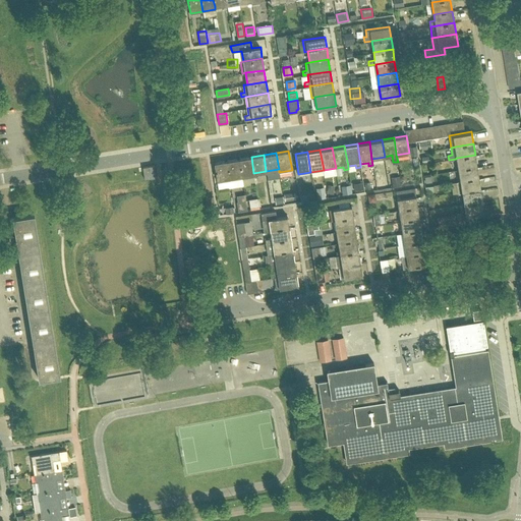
[(458,170),(477,167),(475,155),(456,158),(456,159),(458,170)]
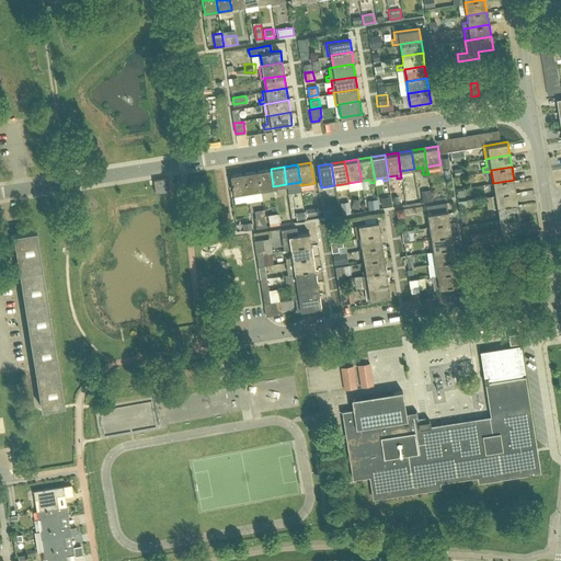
[(273,186),(271,169),(258,171),(260,189),(261,192),(274,190),(273,186)]
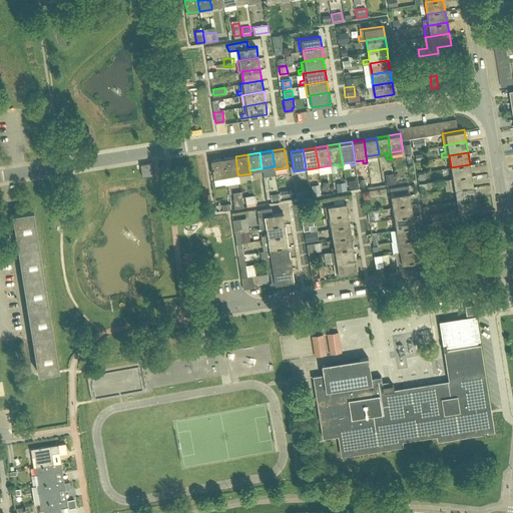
[(237,172),(235,156),(223,157),(226,177),(238,175),(237,172)]
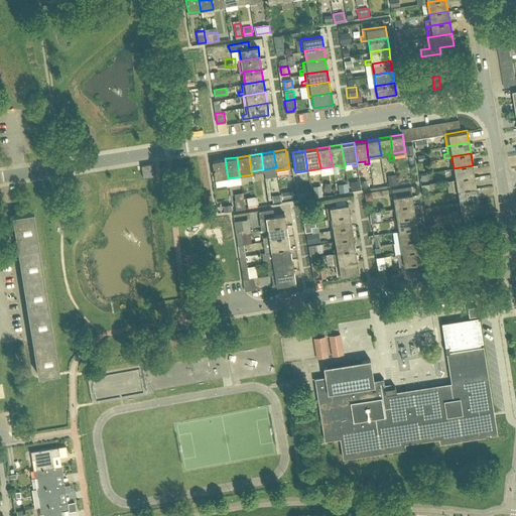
[(215,180),(228,178),(225,158),(212,160),(215,180)]
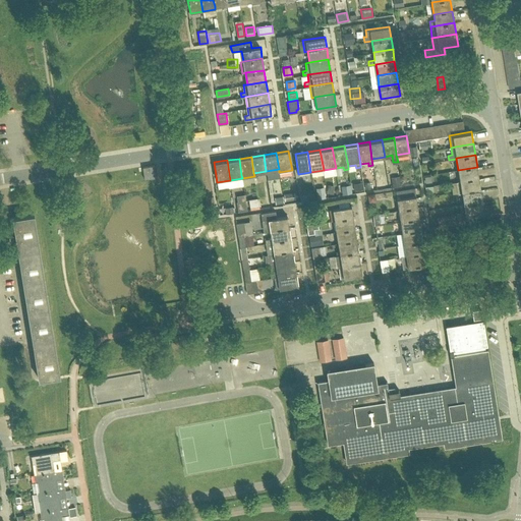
[(460,181),(478,178),(477,167),(458,170),(460,181)]
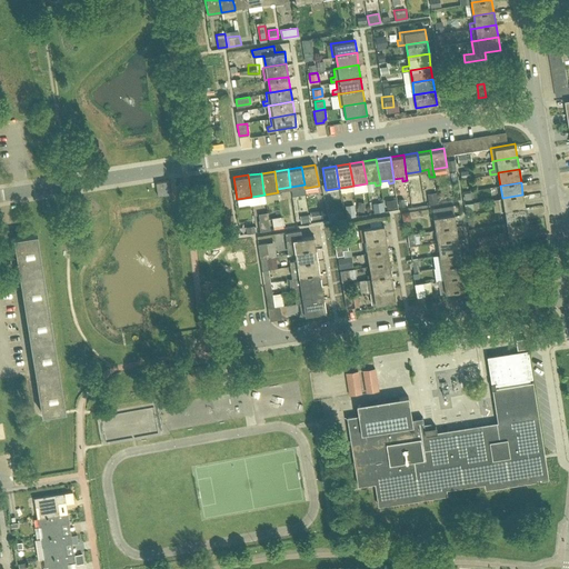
[(525,207),(522,195),(502,198),(499,198),(500,211),(505,210),(525,207)]
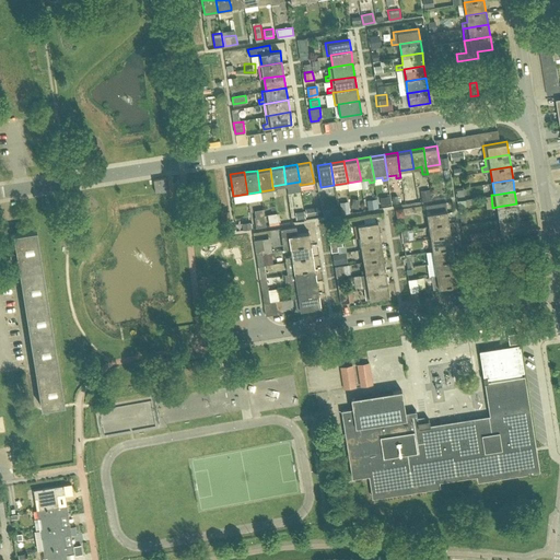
[(381,205),(391,203),(389,195),(380,197),(381,205)]
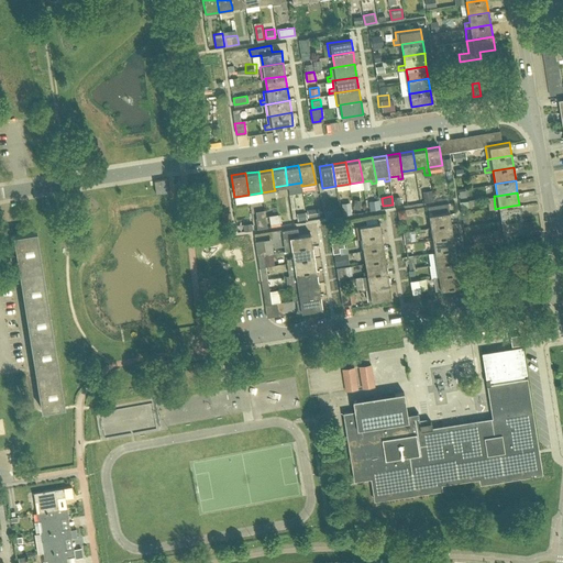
[(378,199),(370,201),(371,210),(381,208),(378,199)]
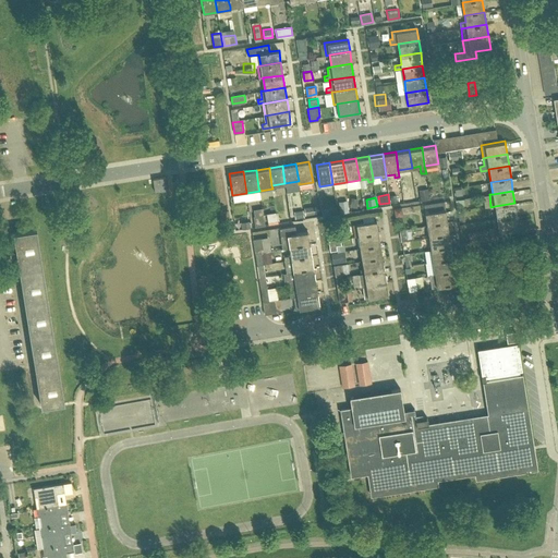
[(340,213),(349,211),(347,199),(339,201),(340,213)]
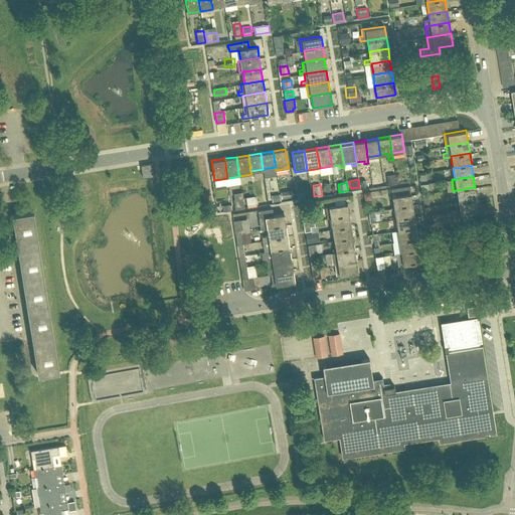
[(458,201),(477,198),(475,187),(457,190),(458,201)]
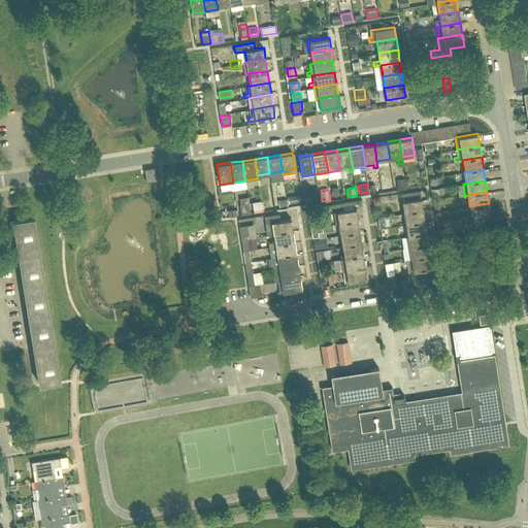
[(289,203),(299,201),(298,194),(288,196),(289,203)]
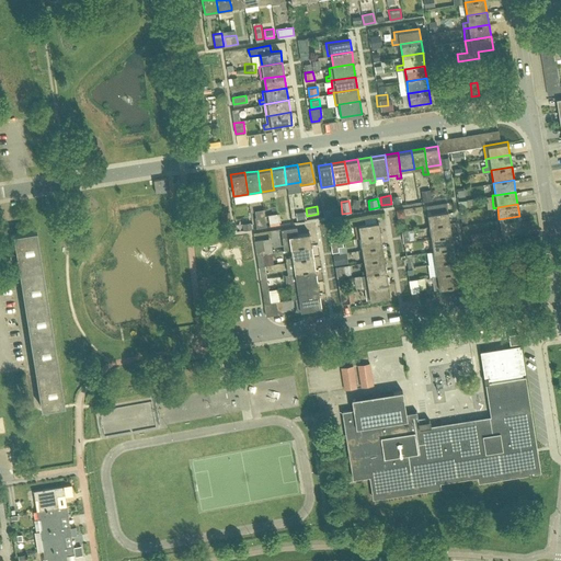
[(430,226),(449,222),(447,210),(427,213),(430,226)]
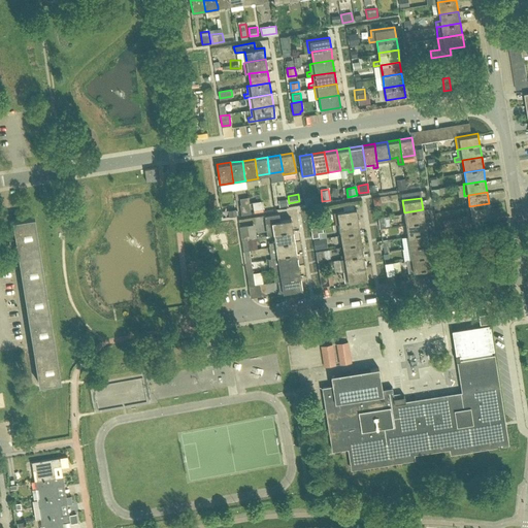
[(254,209),(263,207),(262,200),(253,201),(254,209)]
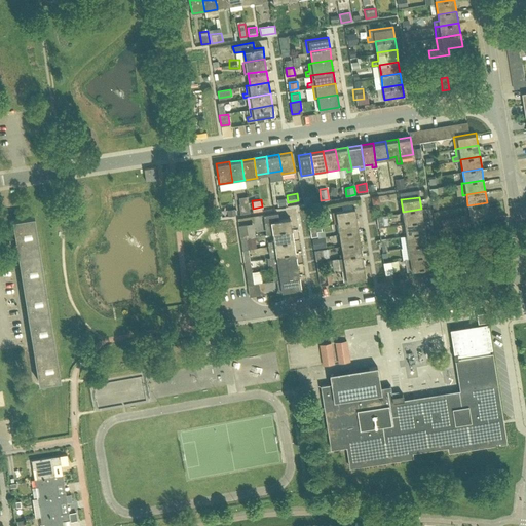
[(240,211),(250,209),(248,201),(239,202),(240,211)]
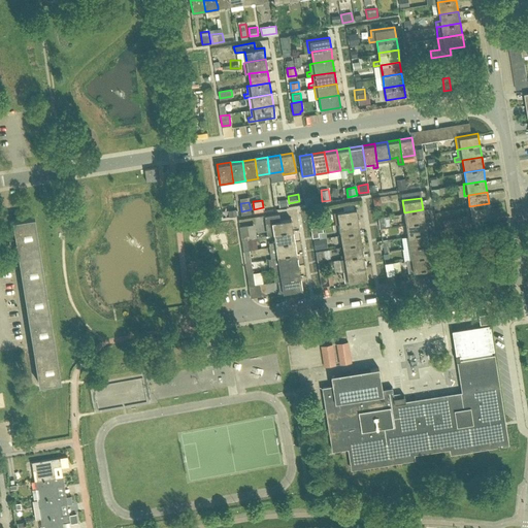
[(469,206),(465,207),(466,215),(463,216),(463,218),(442,221),(443,229),(465,226),(464,220),(491,216),(489,203),(469,206)]
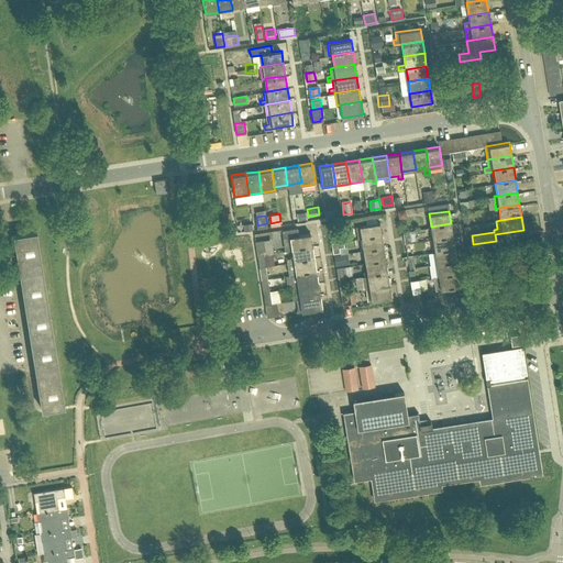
[(362,238),(382,234),(379,222),(360,225),(362,238)]
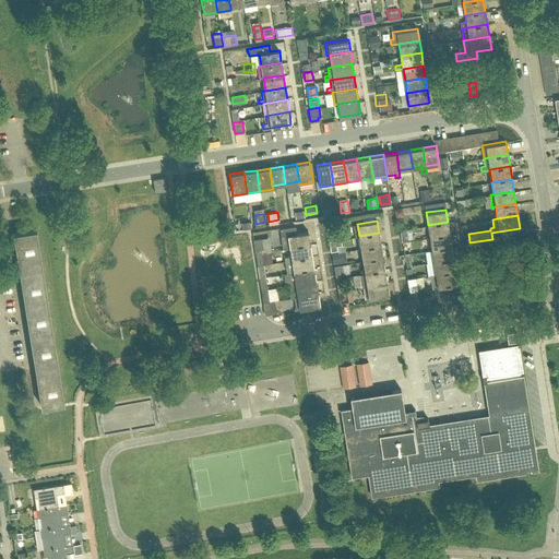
[(429,237),(450,234),(448,222),(428,225),(429,237)]
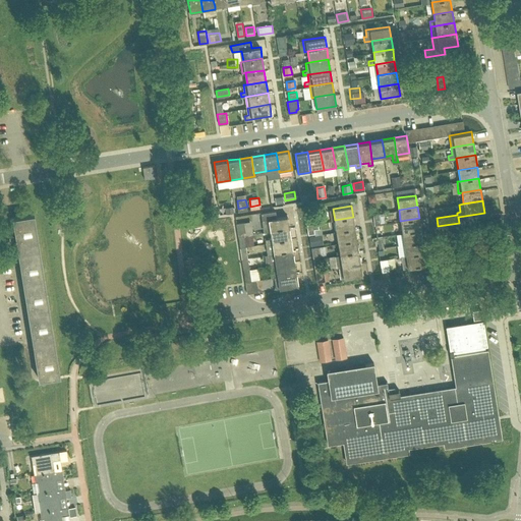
[(266,231),(270,230),(289,227),(287,216),(277,218),(275,211),(268,212),(269,219),(264,220),(266,231)]
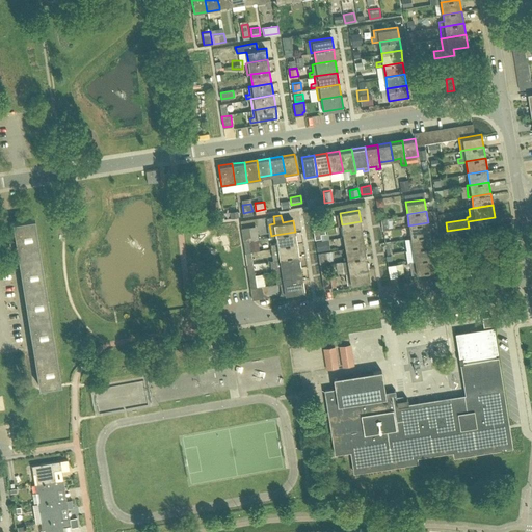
[(19,255),(41,251),(35,218),(12,221),(19,255)]
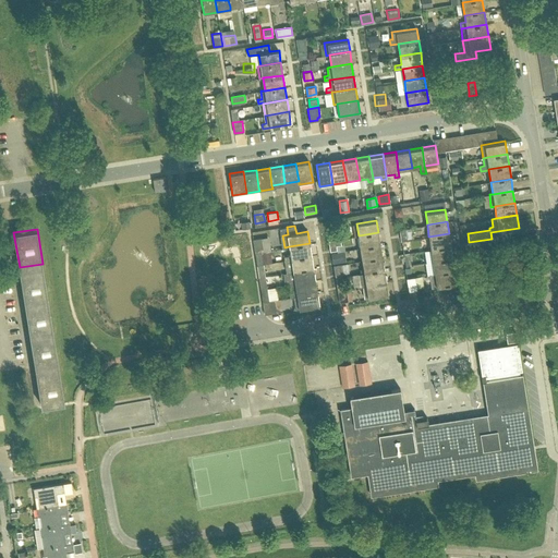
[(360,247),(380,244),(378,232),(359,235),(360,247)]
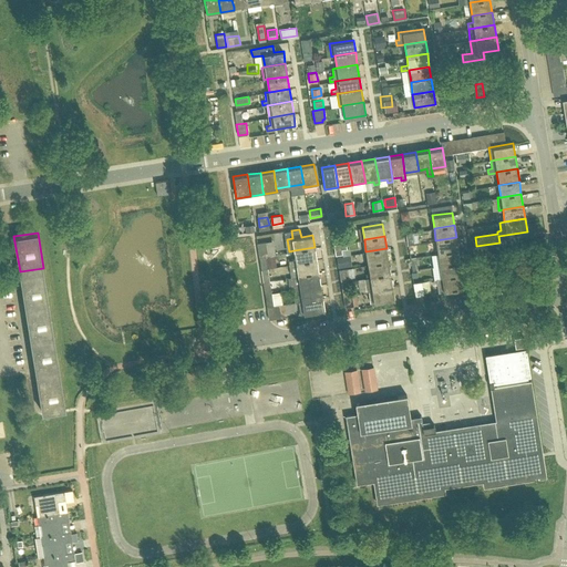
[(437,254),(459,250),(456,237),(435,240),(437,254)]
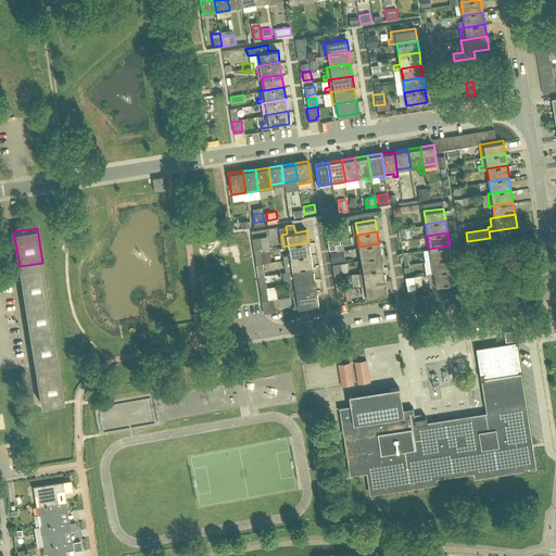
[(261,237),(252,238),(254,251),(261,250),(263,250),(261,237)]
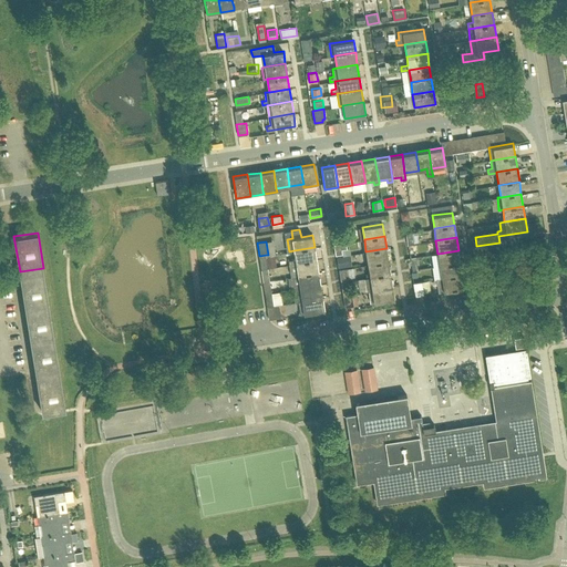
[(336,255),(342,254),(341,249),(347,248),(346,243),(333,245),(336,255)]
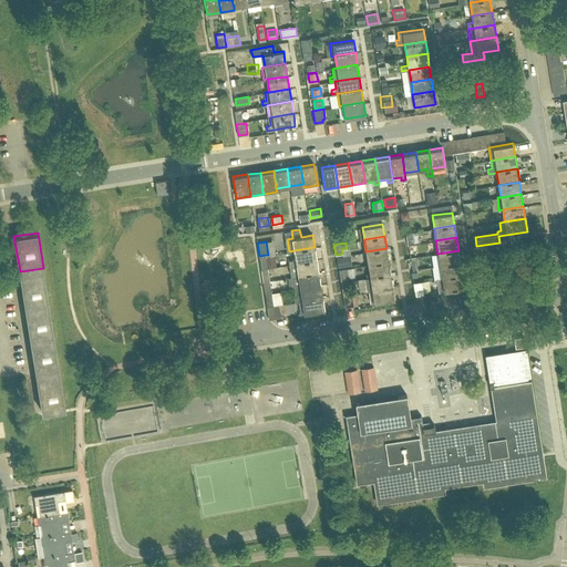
[(317,259),(315,247),(294,250),(296,259),(288,259),(289,264),(296,263),(317,259)]
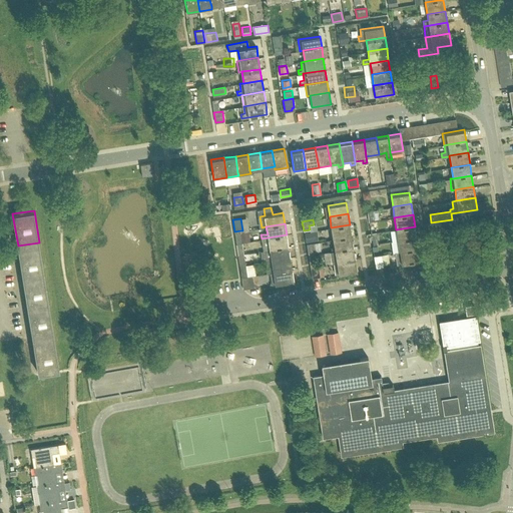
[(333,239),(352,236),(350,224),(331,227),(333,239)]
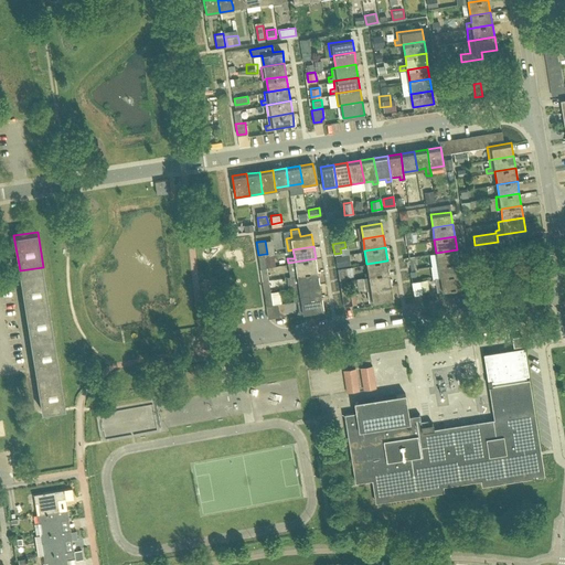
[(438,265),(459,262),(457,249),(436,253),(438,265)]
